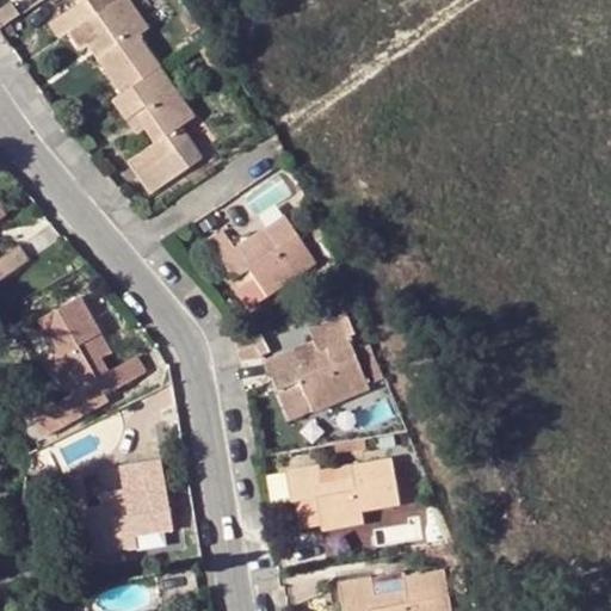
[(59,39),(68,34),(80,50),(87,45),(119,93),(158,67),(136,37),(148,29),(127,0),(117,0),(98,13),(90,0),(81,0),(49,24),(59,39)]
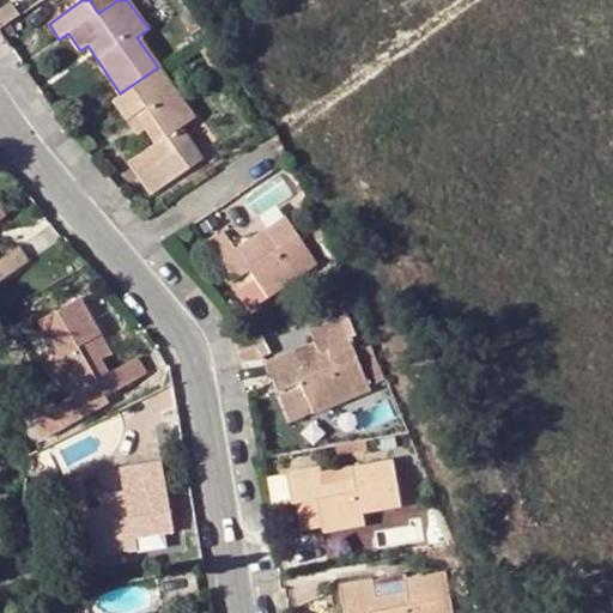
[(0,7),(0,26),(19,14),(10,1),(0,7)]
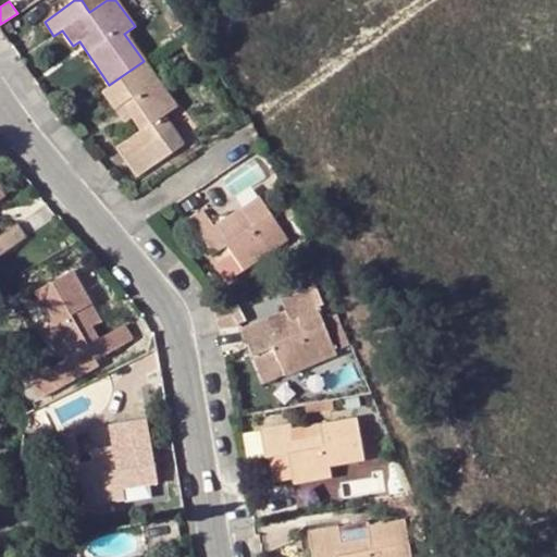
[(175,107),(144,61),(109,85),(100,91),(113,110),(122,104),(131,116),(139,130),(116,148),(135,176),(184,145),(164,115),(175,107)]
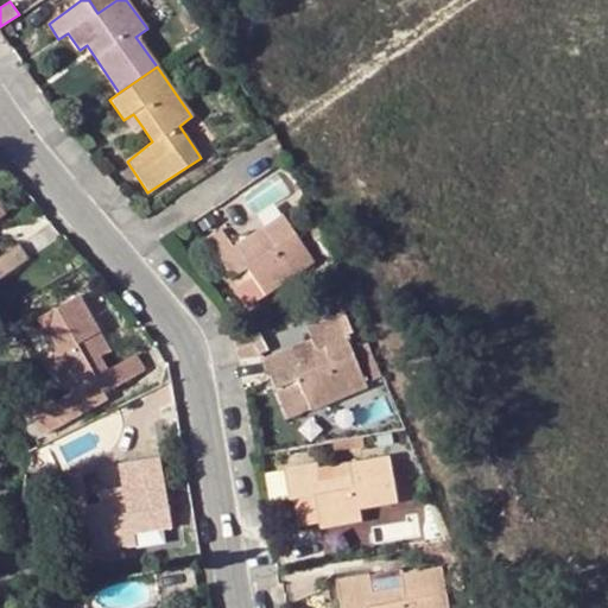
[(133,114),(124,120),(133,134),(143,127),(133,114)]
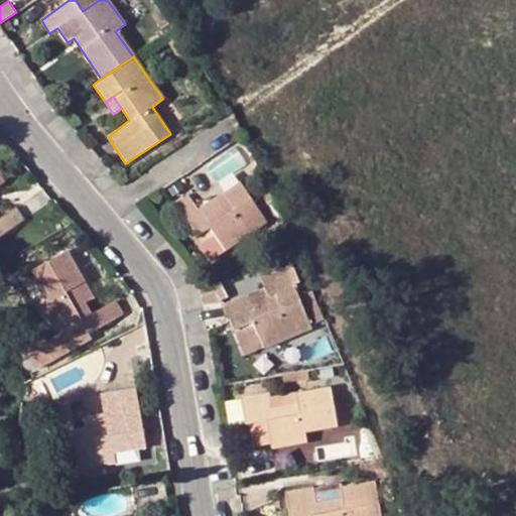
[(0,177),(0,234),(23,219),(16,208),(0,217),(0,183),(3,181),(0,177)]
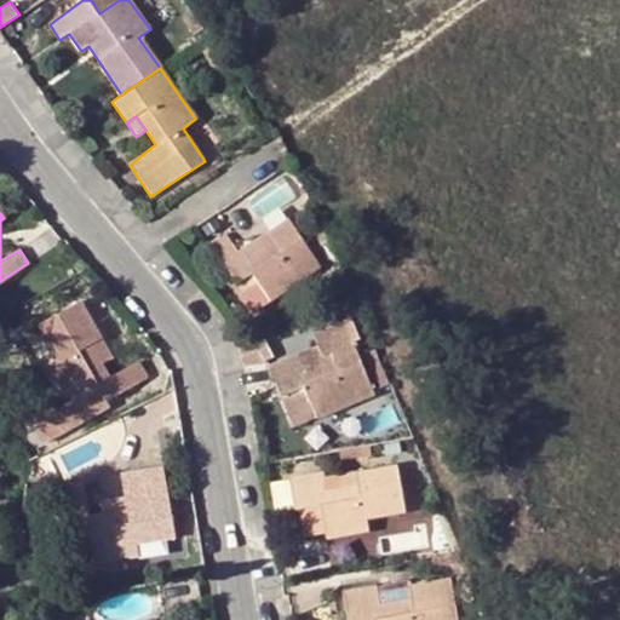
[(288,219),(269,231),(275,242),(257,253),(244,262),(224,234),(210,242),(235,283),(251,273),(271,300),(320,267),(288,219)]
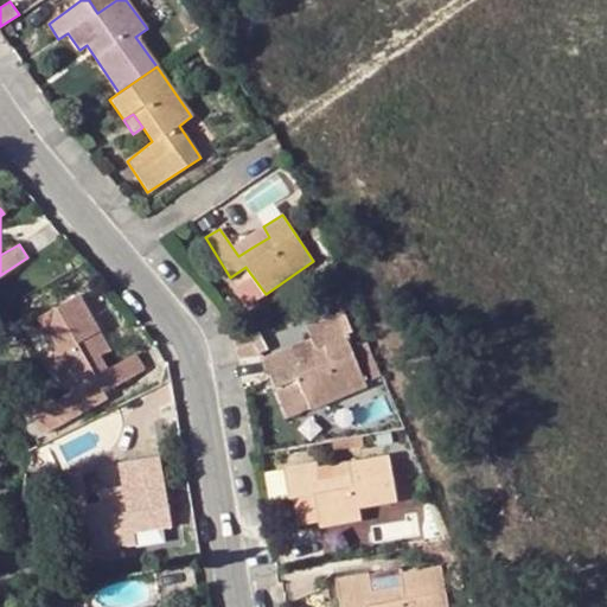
[(317,222),(307,227),(314,242),(324,237),(317,222)]
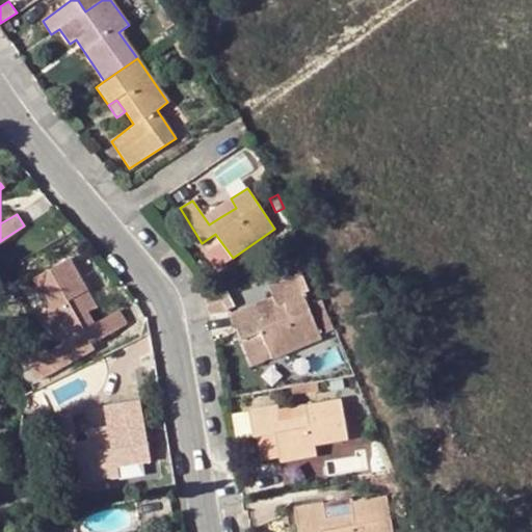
[(236,208),(231,198),(214,209),(220,217),(236,208)]
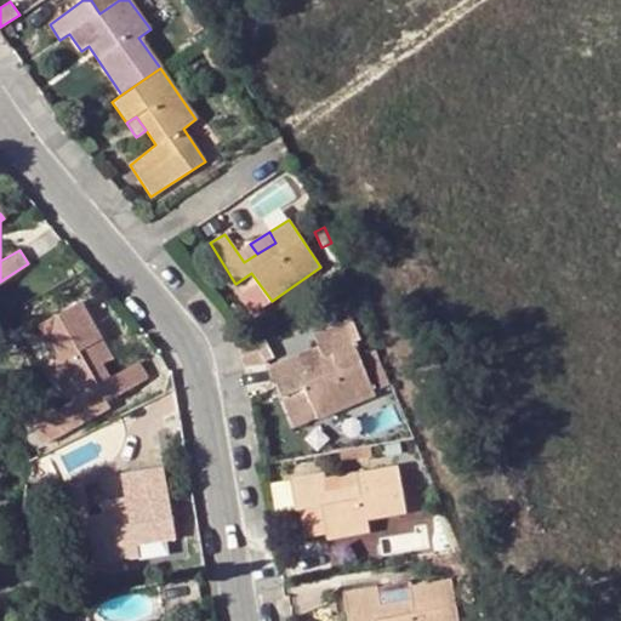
[(251,314),(272,301),(251,273),(235,284),(232,286),(251,314)]
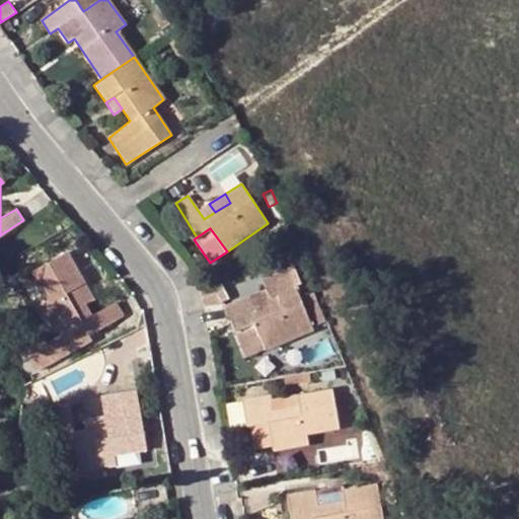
[(76,290),(85,284),(67,252),(32,273),(47,300),(39,306),(55,337),(71,327),(81,322),(88,337),(123,317),(117,303),(92,317),(83,303),(76,290)]
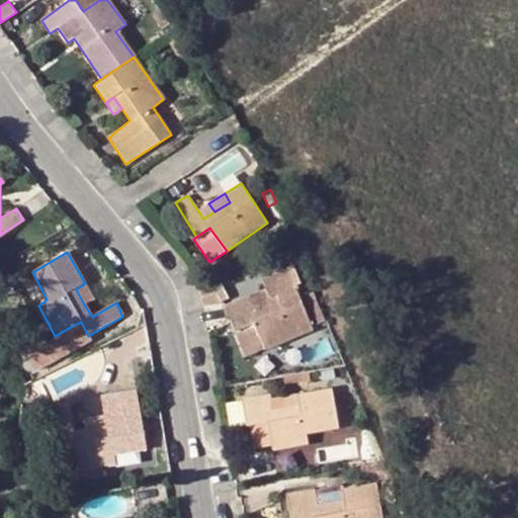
[(250,295),(225,306),(235,331),(255,323),(264,348),(311,330),(285,267),(261,278),(265,289),(270,301),(255,309),(250,295)]
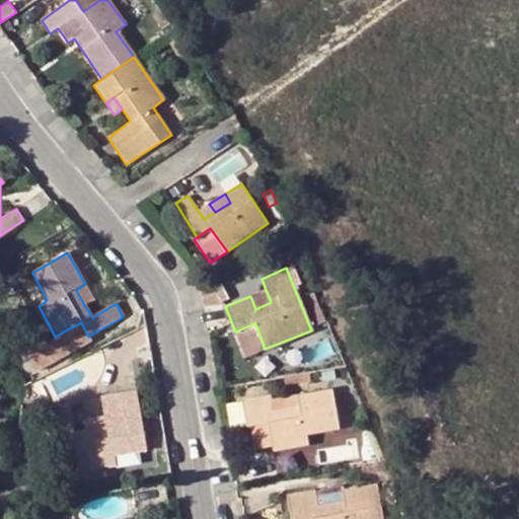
[(92,298),(85,284),(76,290),(83,303),(92,298)]
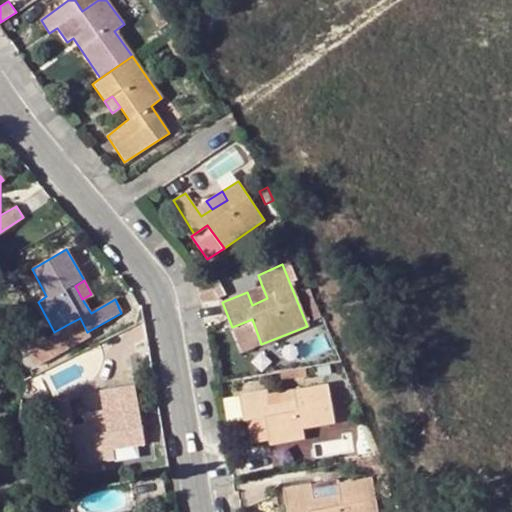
[(247,292),(252,305),(267,298),(262,286),(247,292)]
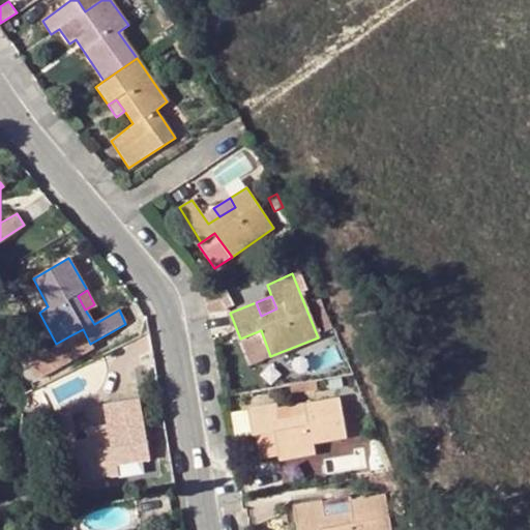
[(83,329),(72,334),(80,349),(90,344),(83,329)]
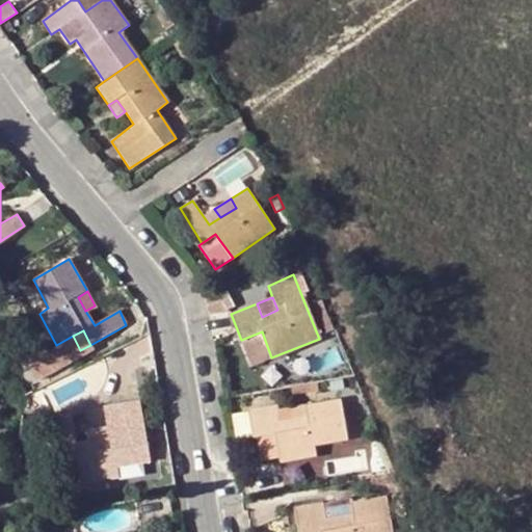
[(251,366),(271,357),(262,331),(241,340),(251,366)]
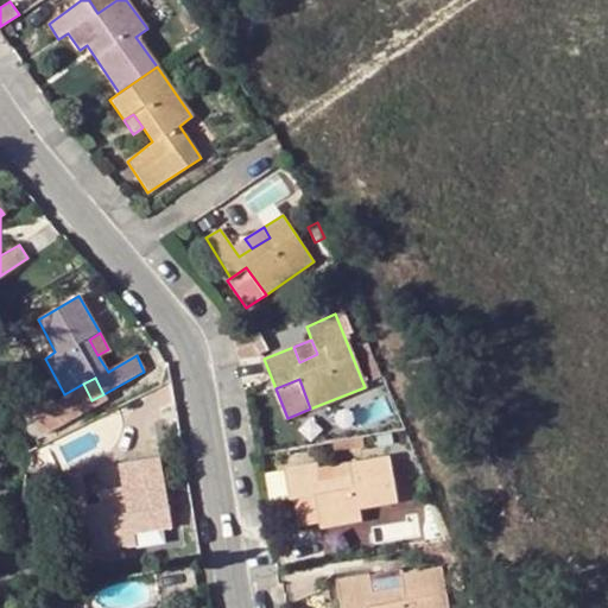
[(292,499),(297,527),(318,523),(320,529),(362,521),(360,510),(397,502),(390,457),(349,464),(350,476),(334,479),(320,481),(316,462),(284,468),(289,500),(292,499)]
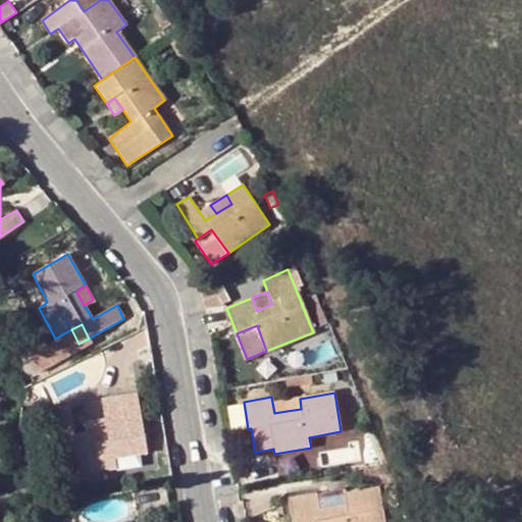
[(284,402),(286,411),(301,409),(300,399),(284,402)]
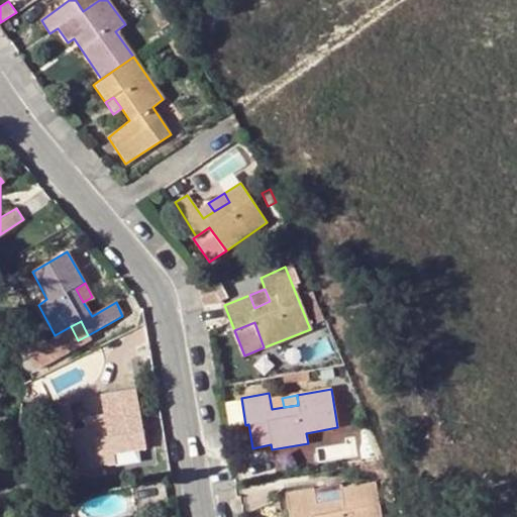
[(138,409),(98,417),(100,426),(86,428),(75,431),(70,406),(52,411),(60,446),(74,444),(81,473),(116,466),(114,455),(137,450),(145,449),(138,409)]
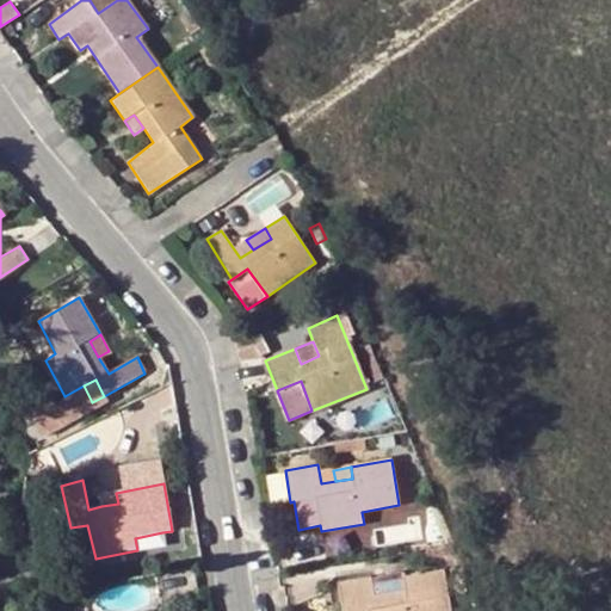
[(118,504),(116,493),(99,497),(102,506),(118,504)]
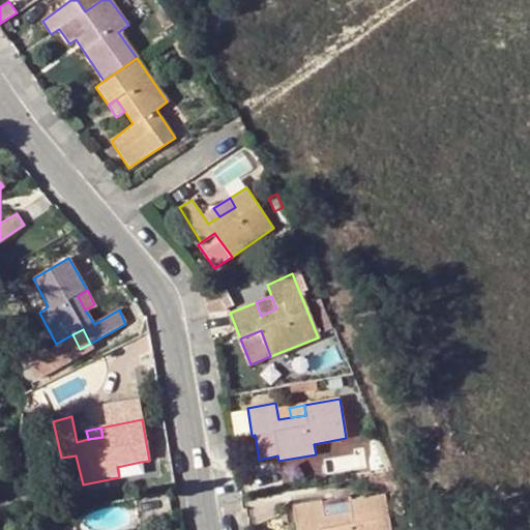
[(141,462),(117,467),(119,477),(119,479),(144,474),(141,462)]
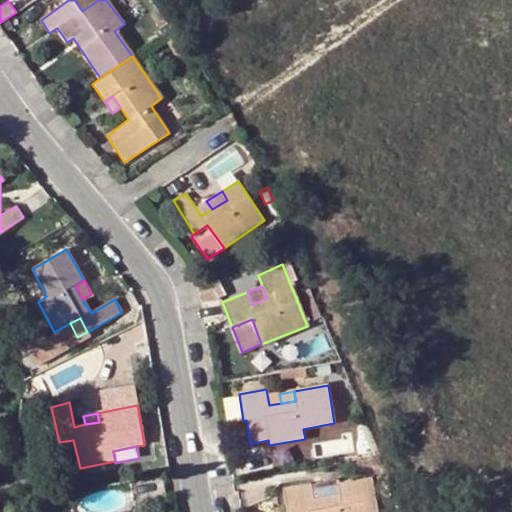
[(358,468),(381,464),(379,457),(357,460),(358,468)]
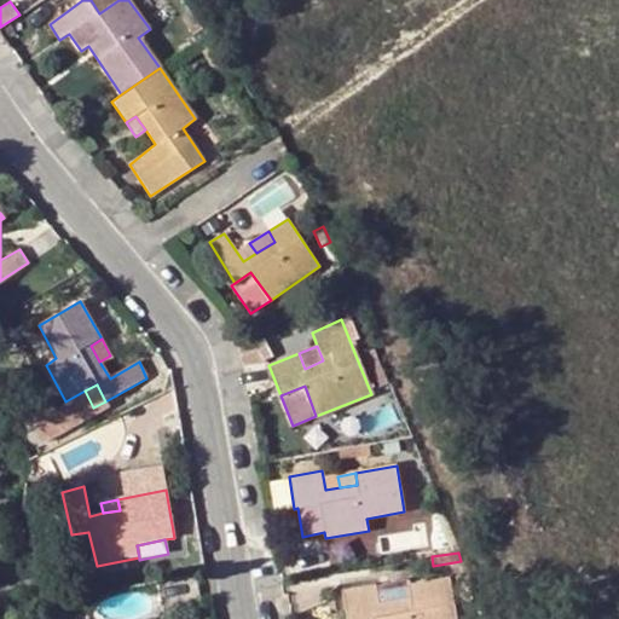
[(343,590),(347,618),(362,618),(372,617),(372,618),(457,618),(453,596),(464,595),(462,576),(451,578),(451,577),(409,584),(408,579),(343,590)]
